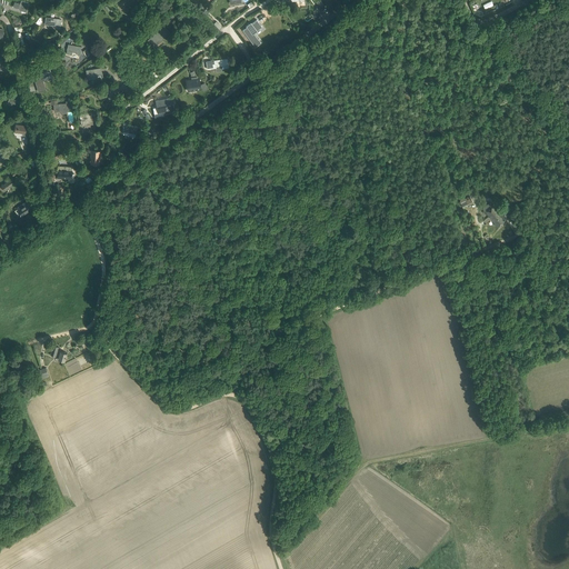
[(26,11),(28,6),(29,2),(22,0),(21,0),(21,3),(15,2),(13,7),(20,9),(20,10),(23,11),(26,11)]
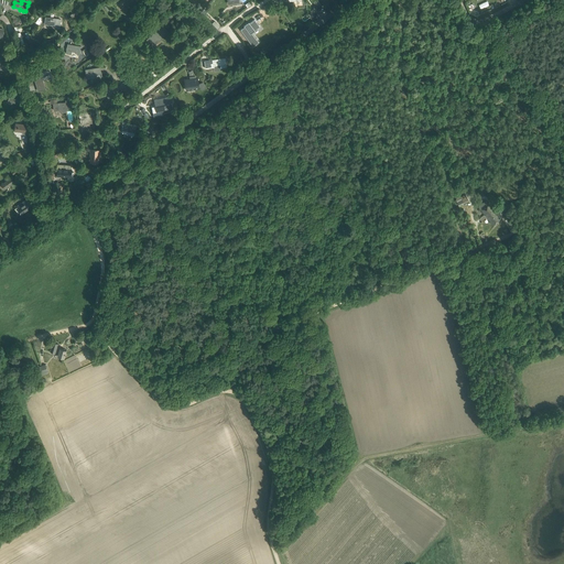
[(173,17),(167,10),(163,13),(169,20),(173,17)]
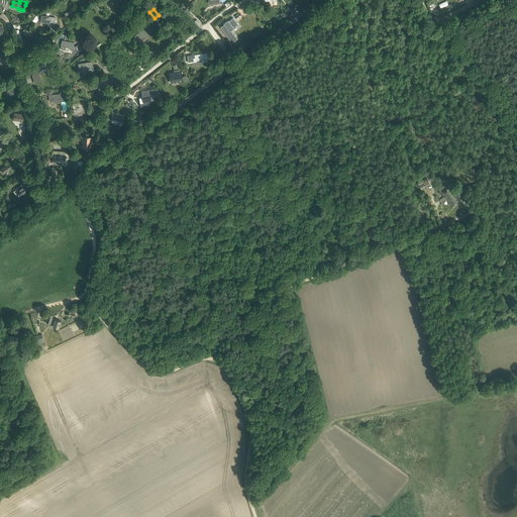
[(44,16),(41,15),(41,22),(50,23),(50,25),(55,26),(56,17),(44,15),(44,16)]
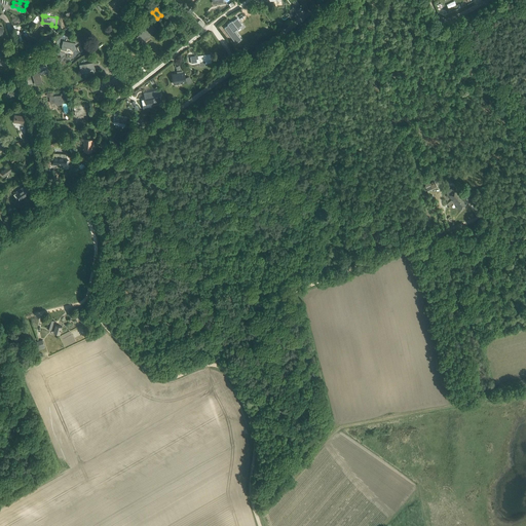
[(243,25),(238,19),(232,23),(231,23),(228,24),(229,25),(225,28),(236,43),(241,39),(235,31),(243,25)]
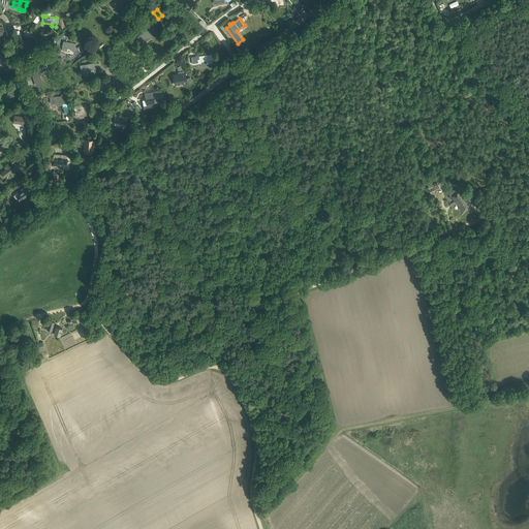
[(142,32),(137,36),(144,43),(152,35),(151,35),(154,32),(155,33),(158,30),(150,21),(142,28),(143,29),(141,31),(142,32)]
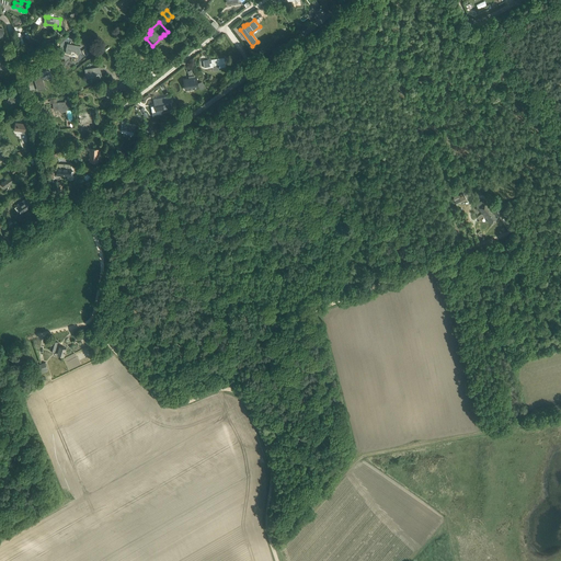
[(59,42),(60,44),(69,36),(67,34),(59,42)]
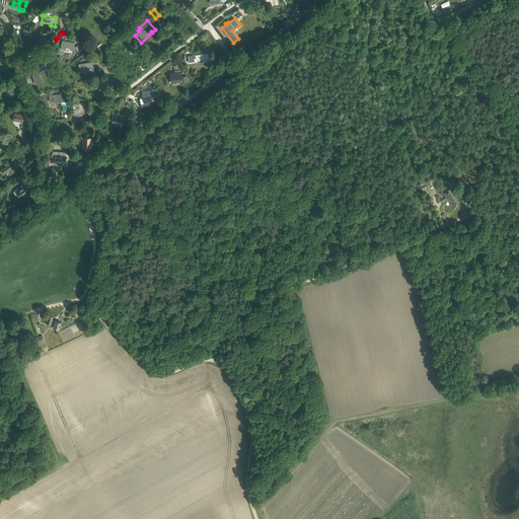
[(70,50),(73,50),(74,45),(74,42),(72,42),(67,41),(63,41),(62,49),(65,50),(66,48),(70,48),(70,50)]
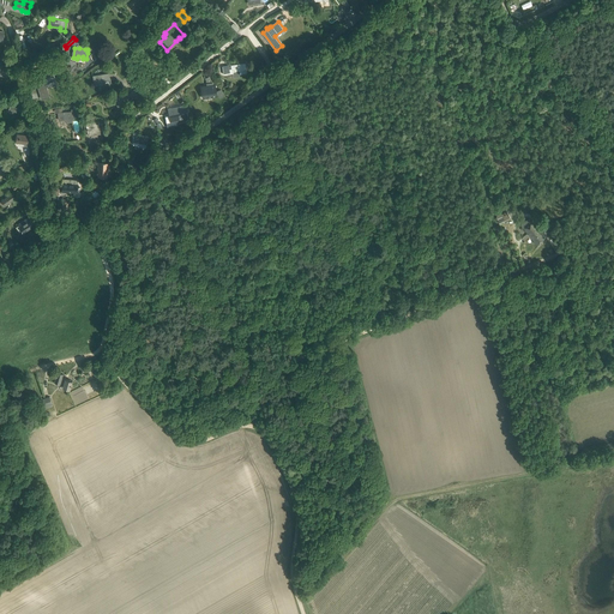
[(233,73),(233,77),(240,76),(241,70),(247,68),(246,62),(222,66),(223,74),(233,73)]
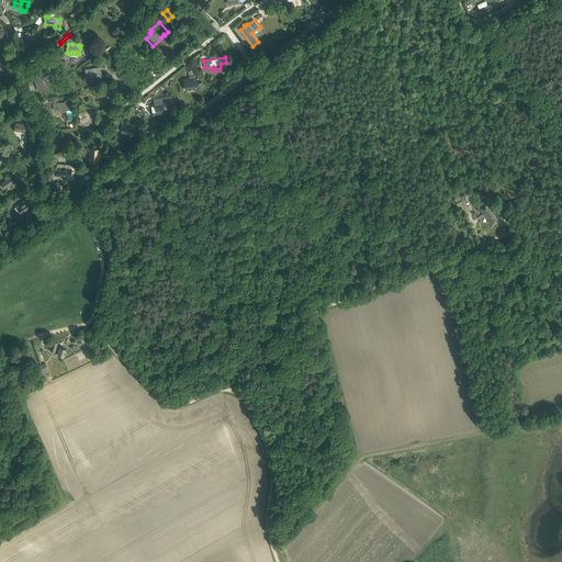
[(9,60),(1,58),(0,64),(0,67),(4,69),(4,67),(8,67),(9,60)]
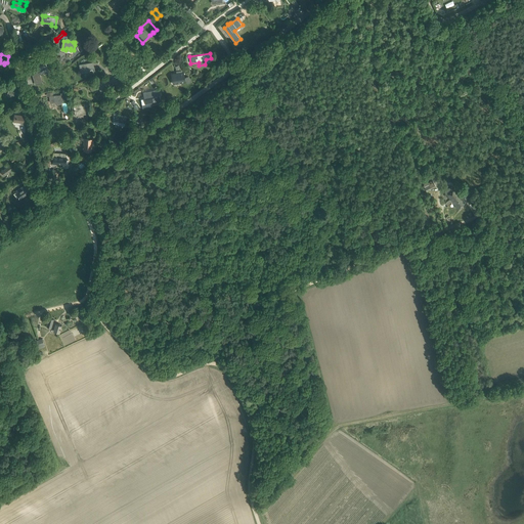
[(30,72),(31,78),(38,77),(37,70),(45,69),(45,67),(46,67),(45,61),(27,66),(28,72),(30,72)]
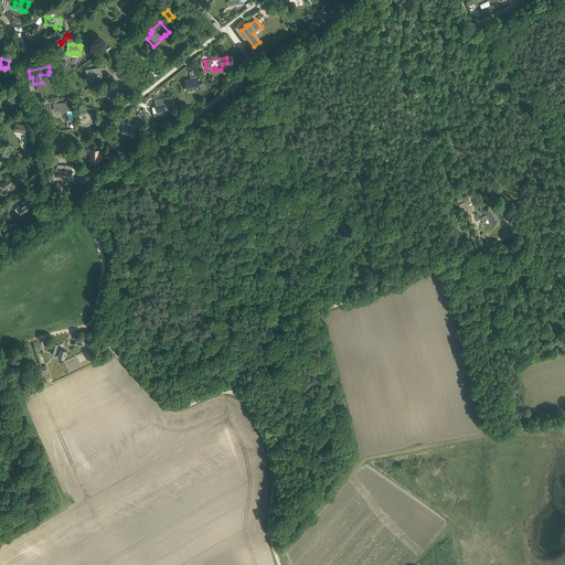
[(100,66),(85,70),(86,72),(85,72),(86,73),(87,76),(87,78),(97,76),(97,75),(102,74),(100,66)]
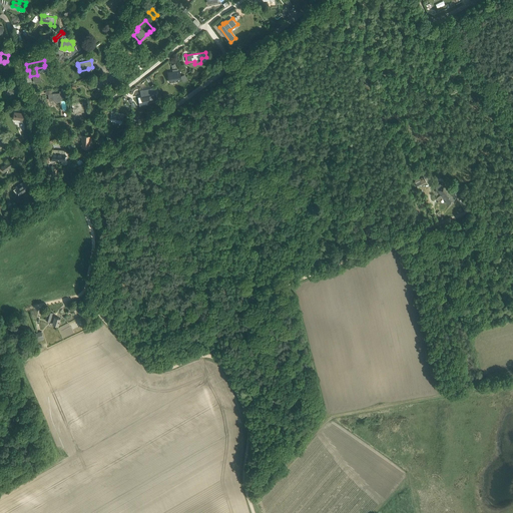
[(174,63),(172,65),(172,70),(173,70),(174,72),(168,73),(170,82),(182,80),(181,79),(182,79),(184,81),(187,80),(184,74),(180,76),(180,71),(179,71),(174,63)]
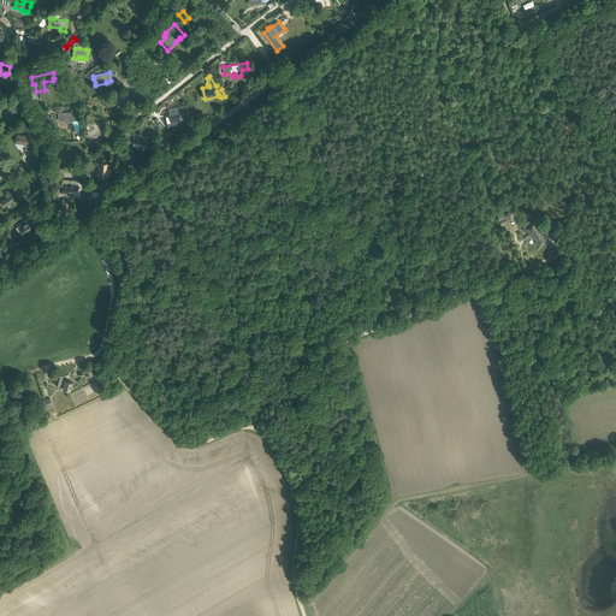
[(118,96),(110,99),(112,105),(117,104),(119,110),(128,106),(125,100),(130,98),(128,93),(123,94),(118,96)]
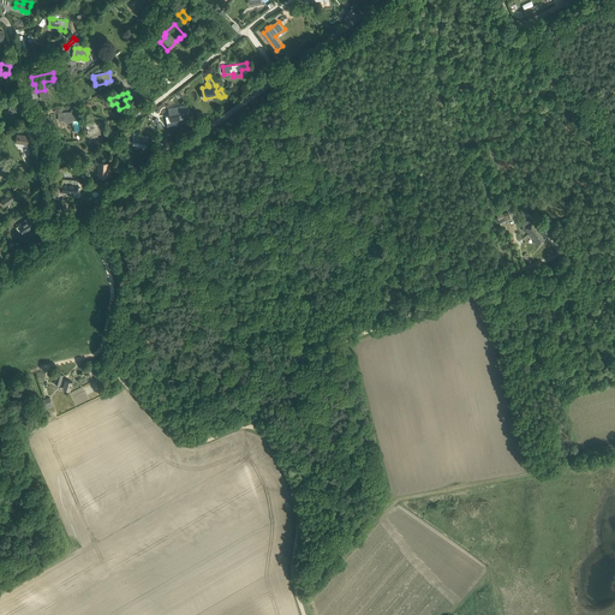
[(17,103),(12,102),(9,112),(13,114),(15,112),(17,112),(21,103),(17,102),(17,103)]
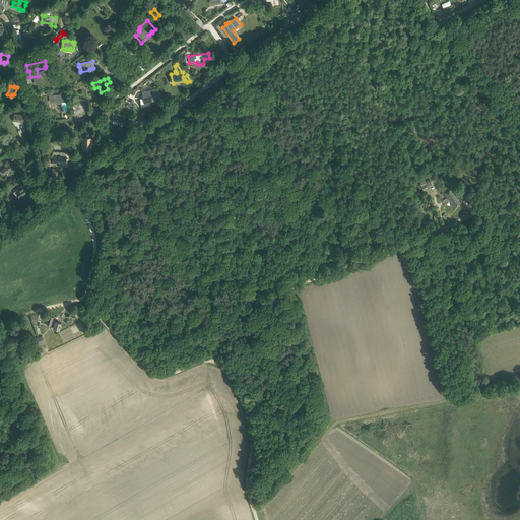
[(52,91),(47,91),(47,95),(50,95),(50,102),(57,101),(57,103),(61,103),(61,102),(63,102),(63,98),(66,96),(66,91),(67,91),(67,89),(62,89),(63,92),(60,92),(60,94),(52,95),(52,91)]
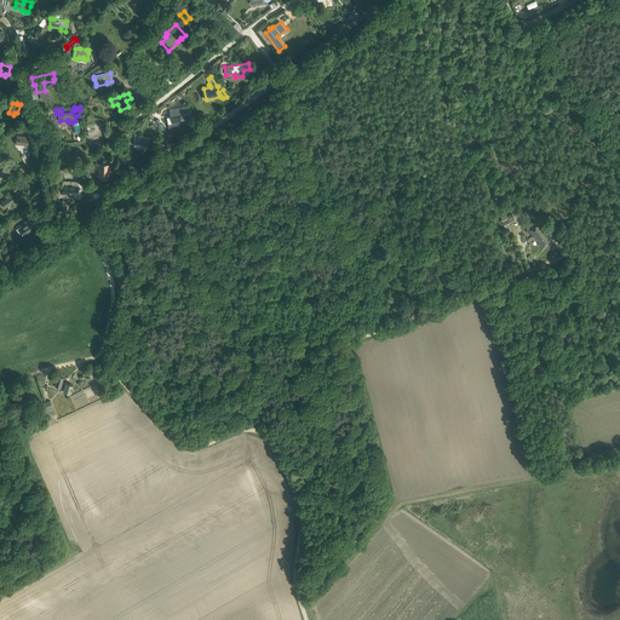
[(93,124),(85,125),(86,132),(89,132),(89,137),(96,136),(102,135),(99,122),(93,124)]
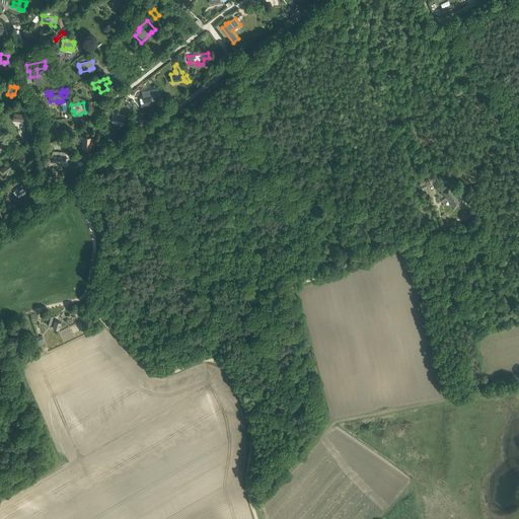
[(21,122),(21,124),(25,124),(25,122),(27,115),(26,115),(26,113),(22,112),(22,114),(15,113),(13,121),(21,122)]
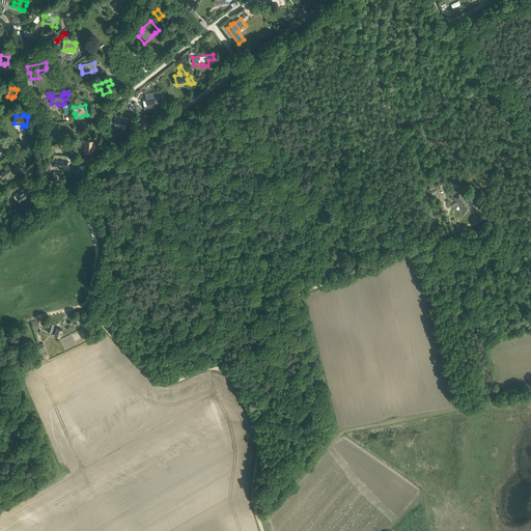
[(93,141),(85,141),(85,152),(92,152),(93,141)]
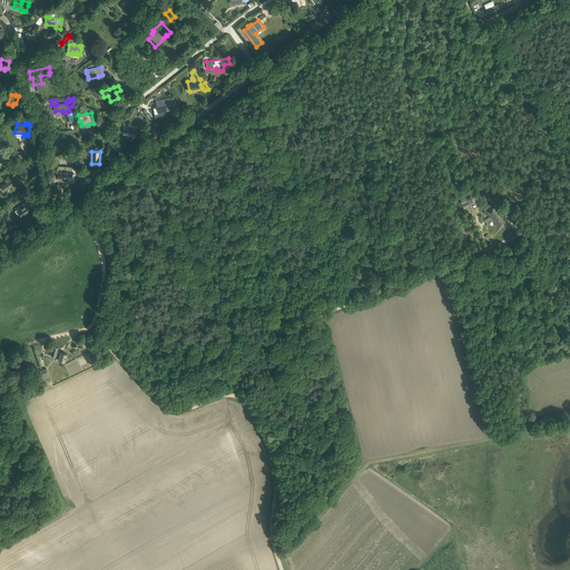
[(56,166),(60,163),(58,159),(64,156),(61,153),(52,157),(56,166)]
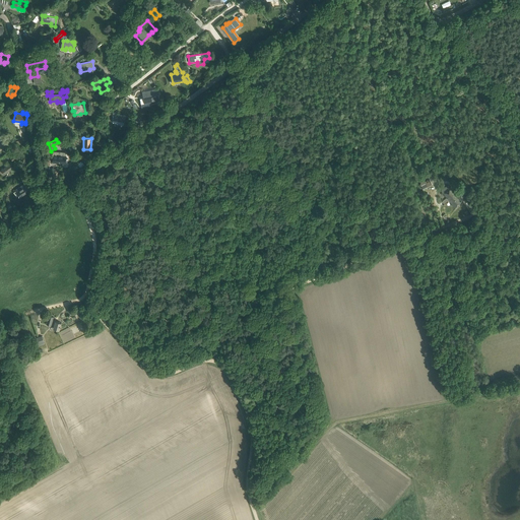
[(11,156),(13,160),(19,157),(14,148),(11,150),(14,154),(11,156)]
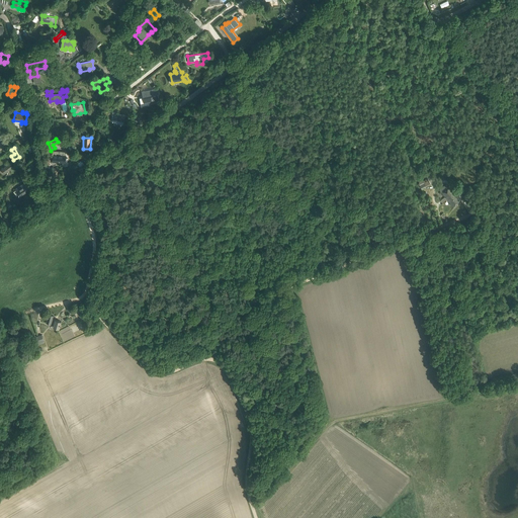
[(54,151),(54,152),(53,160),(54,160),(60,160),(60,161),(65,161),(66,156),(66,152),(63,151),(54,151)]
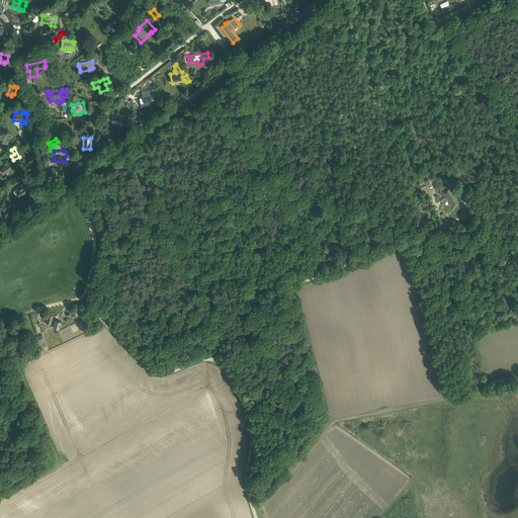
[(14,169),(10,163),(1,169),(4,173),(10,169),(12,171),(14,169)]
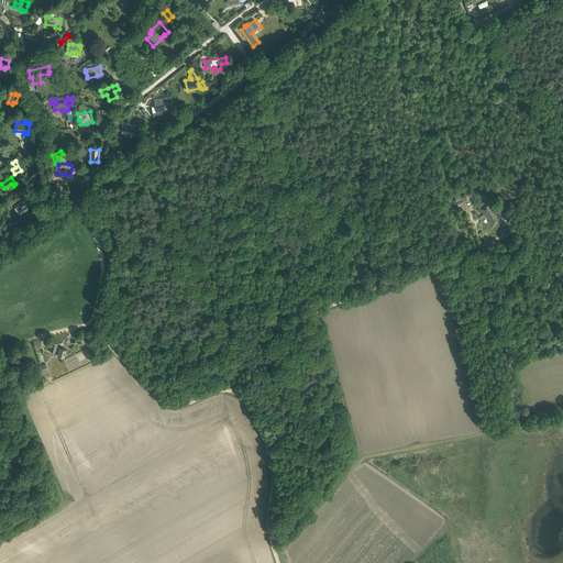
[(35,197),(30,188),(17,196),(19,199),(23,196),(24,197),(28,195),(31,199),(35,197)]
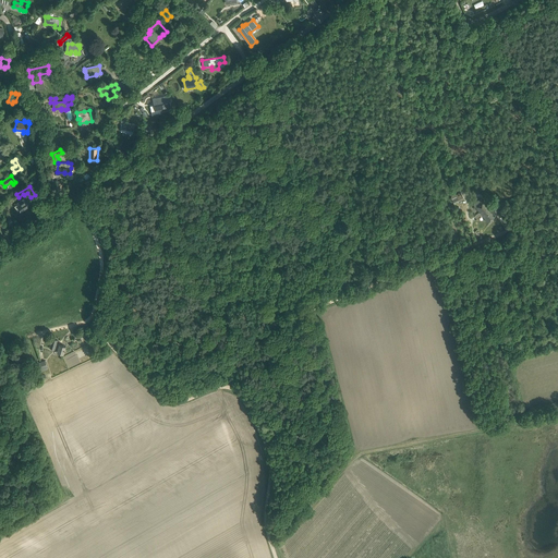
[(451,198),(453,204),(464,198),(461,192),(456,195),(453,192),(452,192),(451,198)]
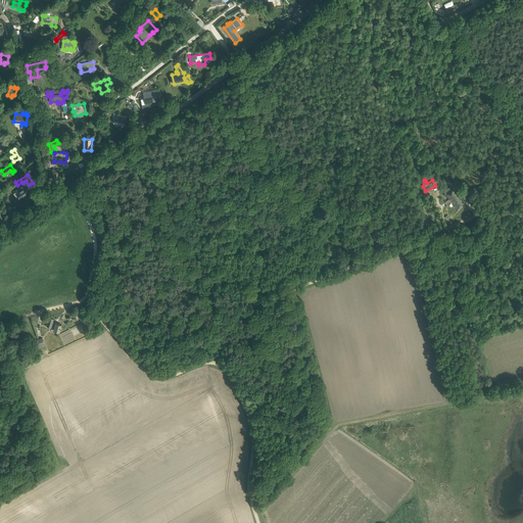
[(29,192),(25,185),(15,191),(20,198),(30,193),(29,192)]
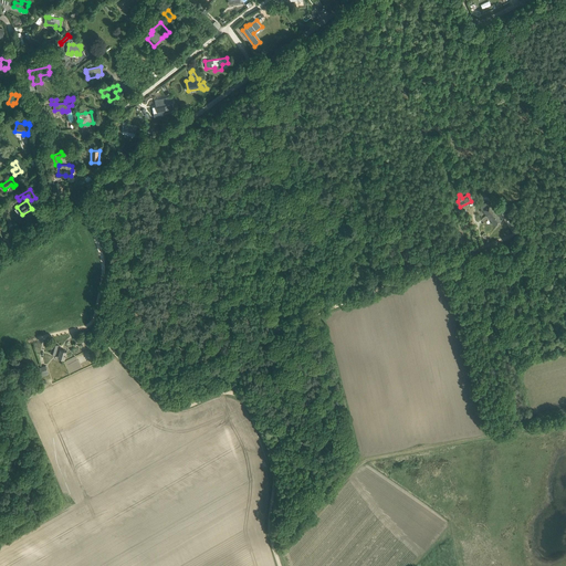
[(483,222),(489,218),(495,226),(503,219),(491,205),(490,206),(488,202),(480,208),(486,215),(481,219),(483,222)]
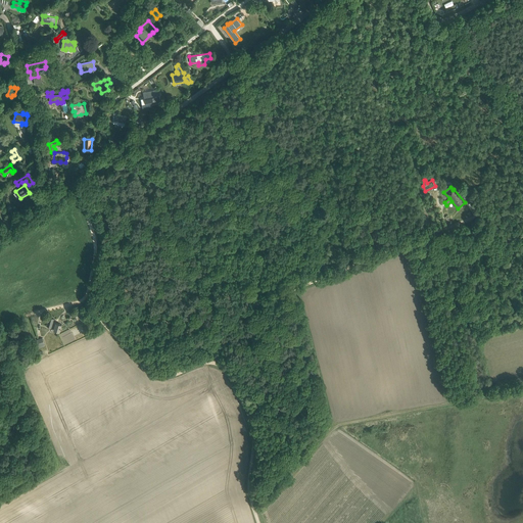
[(49,317),(47,325),(51,327),(51,326),(54,327),(54,330),(59,332),(61,324),(56,323),(53,322),(54,318),(49,317)]
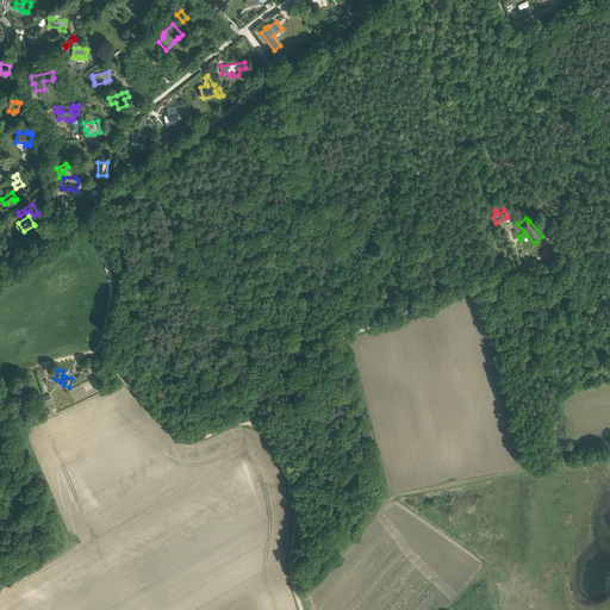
[(53,403),(49,393),(38,398),(41,405),(45,403),(47,405),(53,403)]
